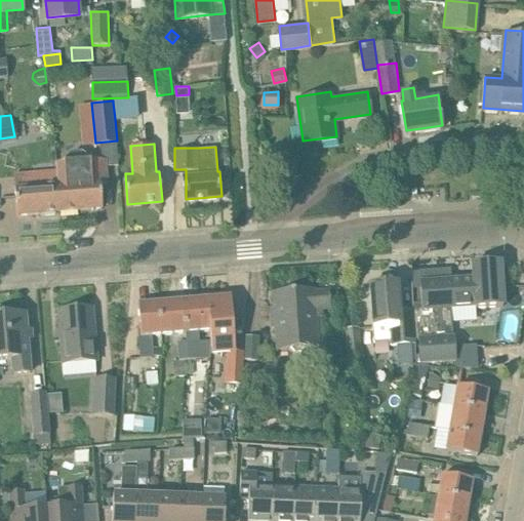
[(68,163),(55,164),(56,183),(58,209),(102,205),(99,181),(109,181),(107,160),(89,162),(89,156),(85,152),(82,150),(77,149),(73,150),(69,153),(67,158),(68,163)]
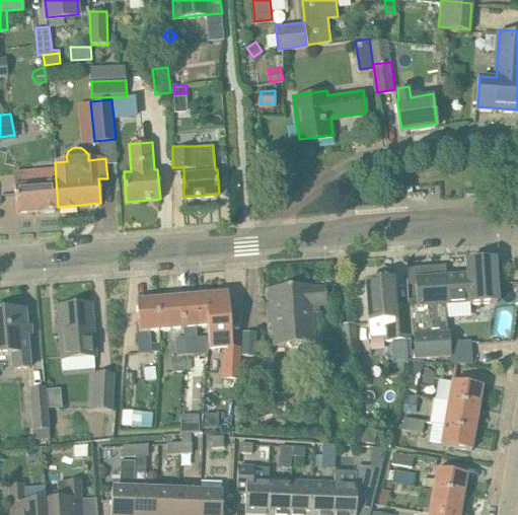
[(14,177),(17,210),(58,207),(56,180),(34,182),(33,176),(14,177)]
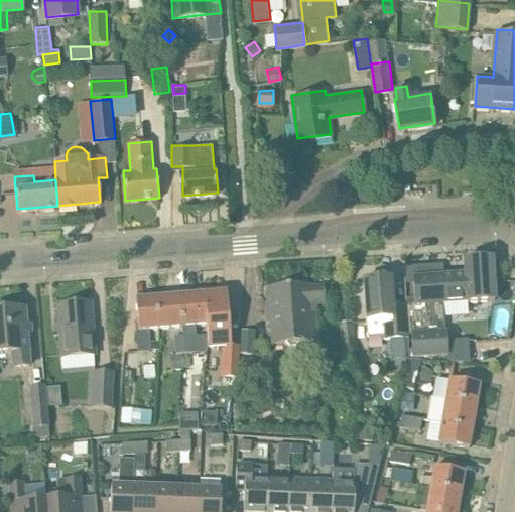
[(414,298),(414,301),(407,301),(409,333),(413,333),(414,356),(449,353),(447,328),(446,328),(445,300),(468,298),(468,299),(495,297),(493,255),(465,257),(466,270),(445,272),(444,260),(410,263),(411,274),(412,274),(413,283),(410,283),(411,297),(414,298)]
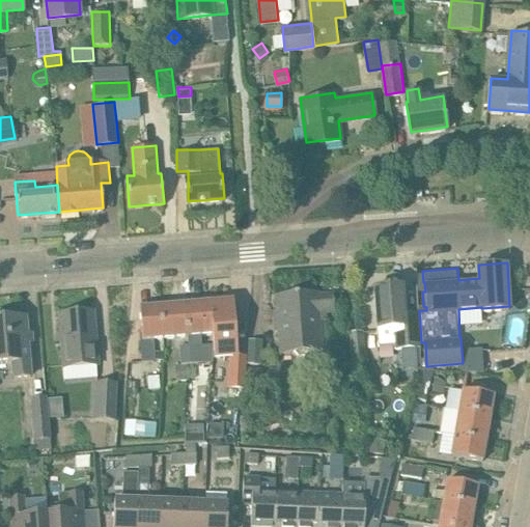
[(395,341),(395,345),(419,344),(418,313),(406,314),(403,283),(375,285),(379,342),(395,341)]
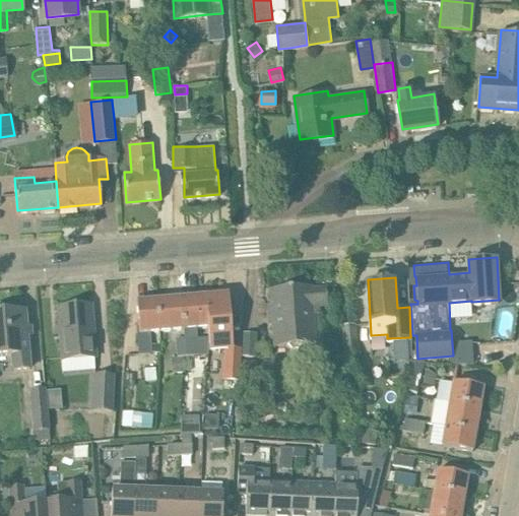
[(272,286),(273,312),(312,309),(312,311),(320,311),(319,303),(327,302),(326,285),(310,286),(310,284),(272,286)]
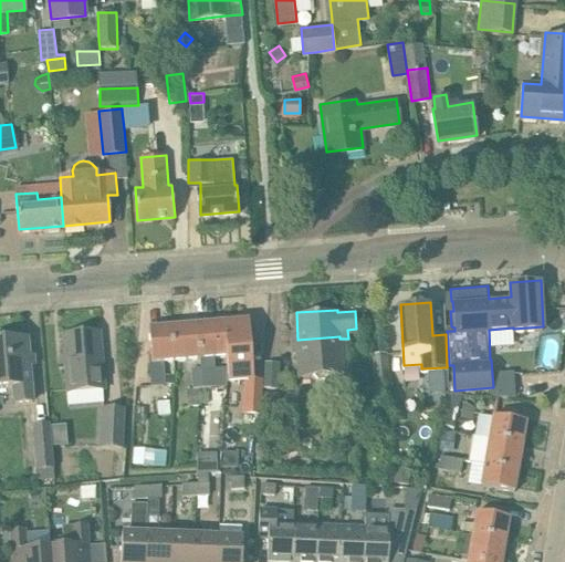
[(248,318),(225,319),(228,354),(229,364),(228,378),(254,376),(252,352),(250,352),(248,318)]
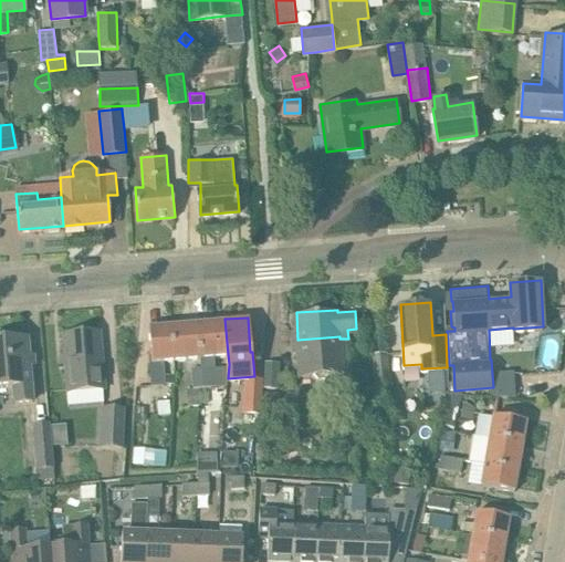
[(217,365),(215,355),(228,354),(225,319),(200,321),(202,355),(203,366),(205,385),(227,384),(228,378),(229,364),(217,365)]
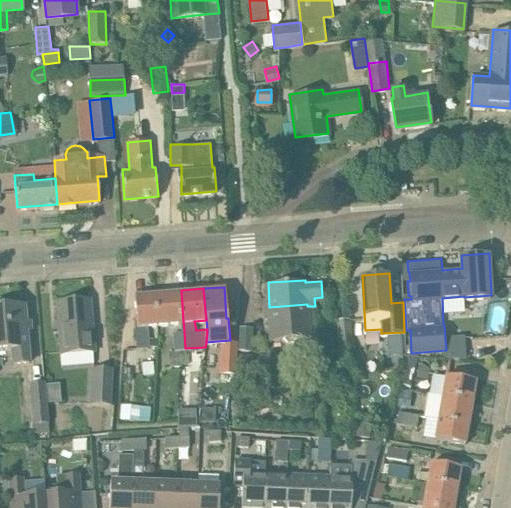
[(158,292),(161,323),(169,322),(183,321),(181,290),(158,292)]
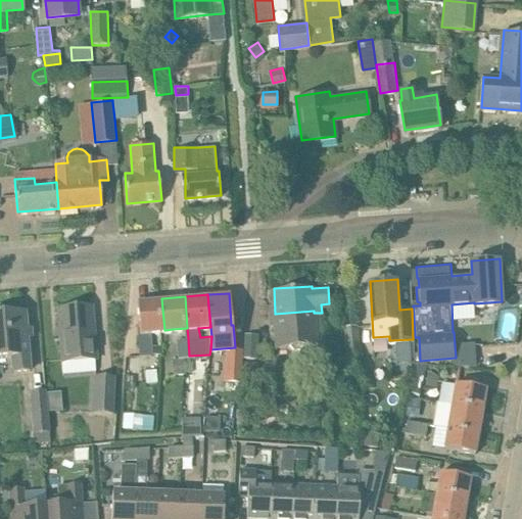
[(161,298),(139,299),(141,332),(139,332),(141,354),(152,352),(150,331),(164,330),(161,298)]
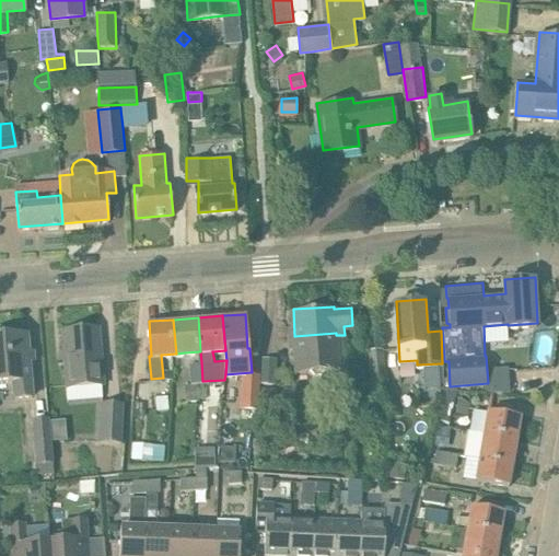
[(65,358),(67,384),(68,397),(103,396),(102,381),(104,381),(100,326),(62,329),(63,349),(57,350),(58,359),(65,358)]
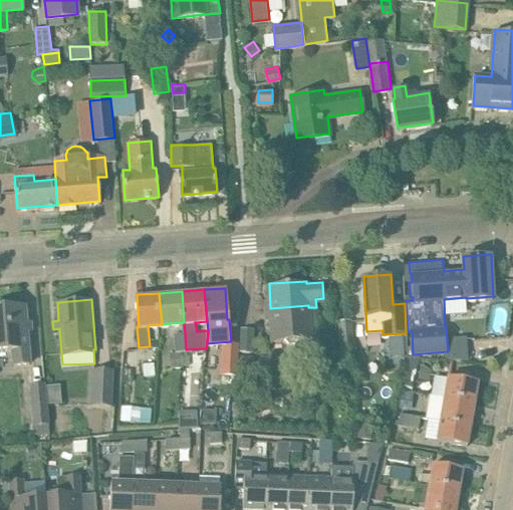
[(0,306),(0,348),(12,348),(13,363),(30,361),(25,304),(0,306)]
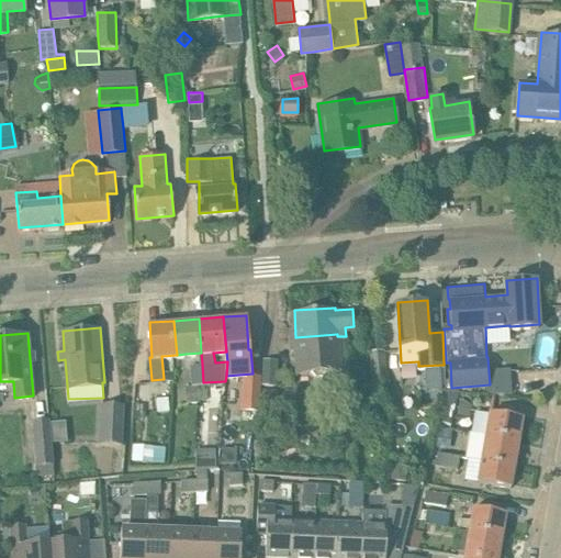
[(339,367),(337,336),(337,334),(295,337),(299,370),(339,367)]
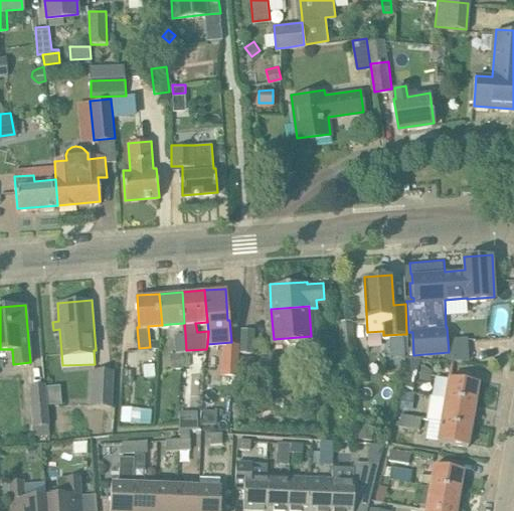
[(354,319),(339,320),(341,353),(356,352),(354,319)]
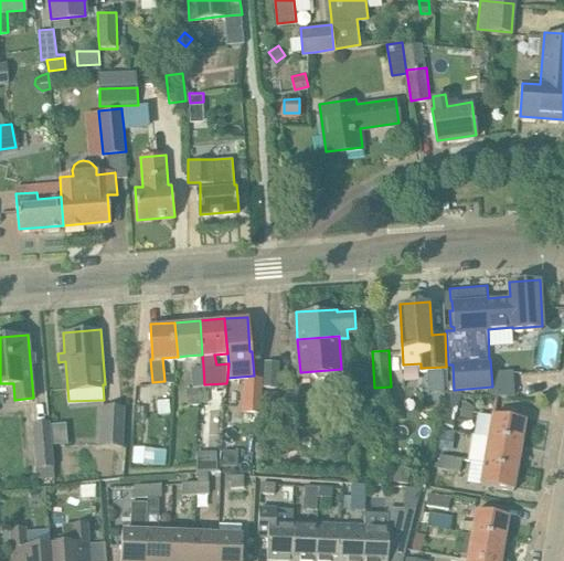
[(266,383),(279,383),(280,357),(267,357),(266,383)]
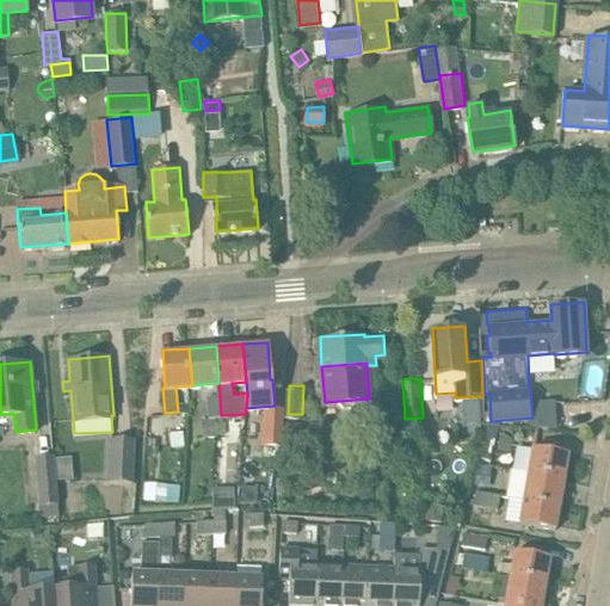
[(221,415),(220,395),(208,396),(209,416),(202,416),(203,436),(219,434),(216,415),(221,415)]
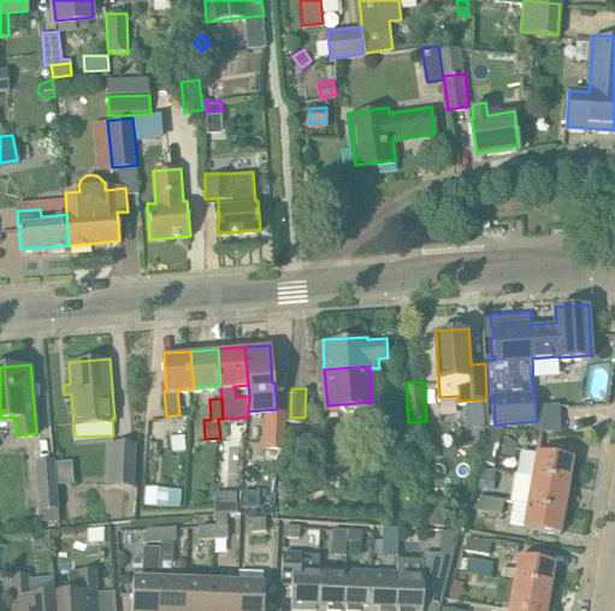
[(268,446),(284,446),(287,414),(270,414),(268,446)]
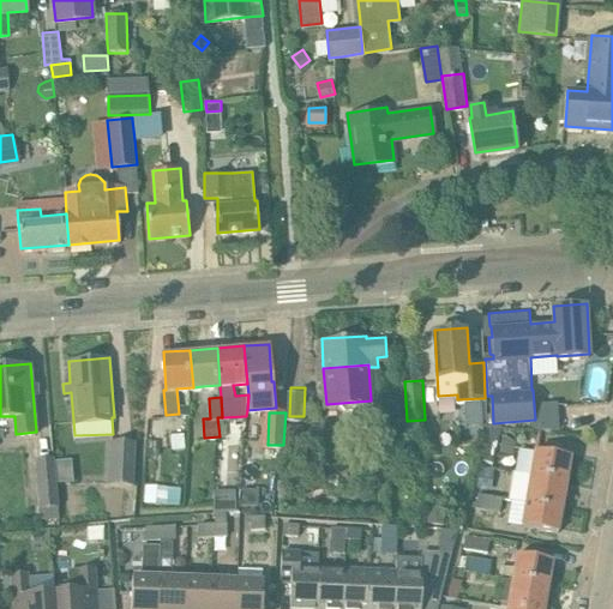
[(488,432),(481,454),(496,458),(502,435),(488,432)]
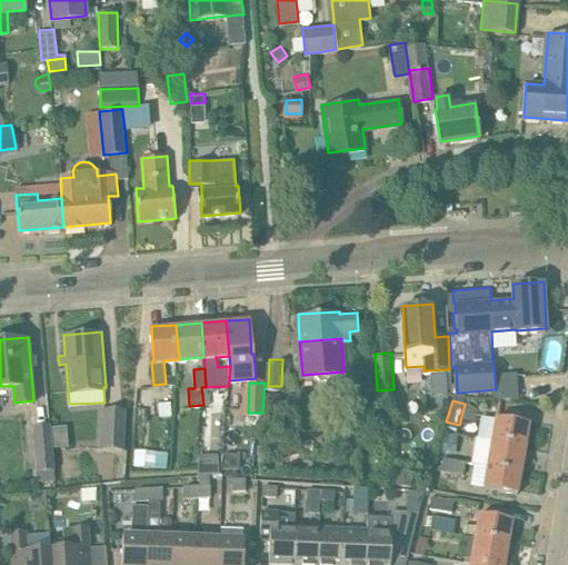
[(407,405),(396,406),(396,419),(407,419),(407,405)]
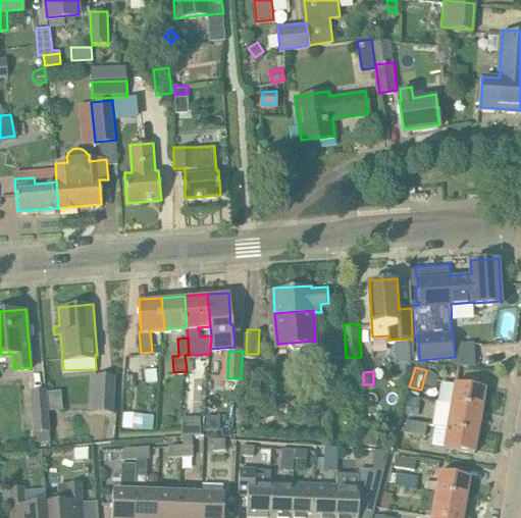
[(95,373),(92,411),(113,413),(115,375),(95,373)]
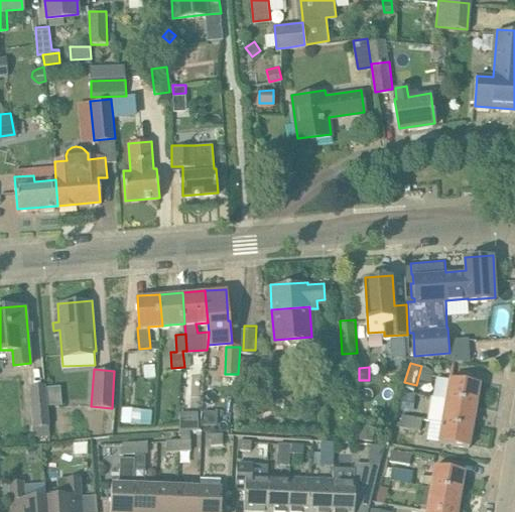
[(355,384),(355,373),(342,374),(343,384),(355,384)]
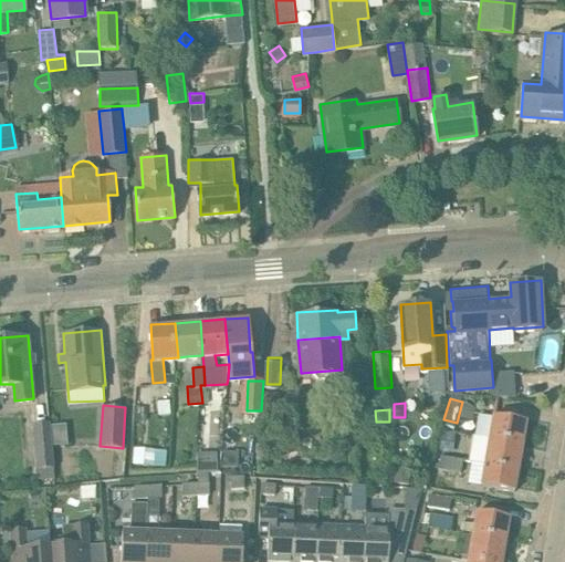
[(352,412),(336,413),(338,441),(354,440),(352,412)]
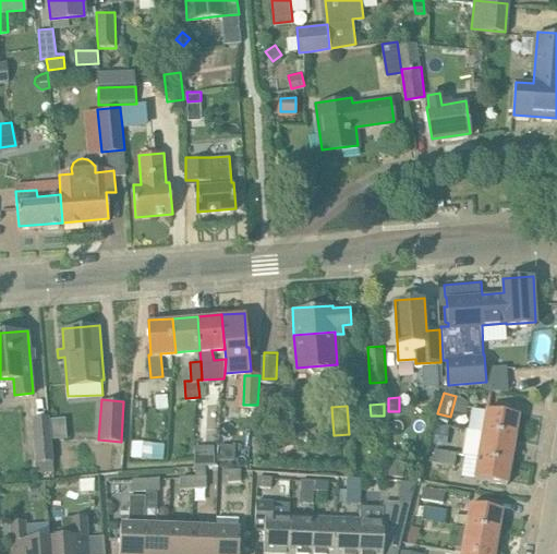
[(520,412),(487,406),(483,429),(517,435),(520,412)]
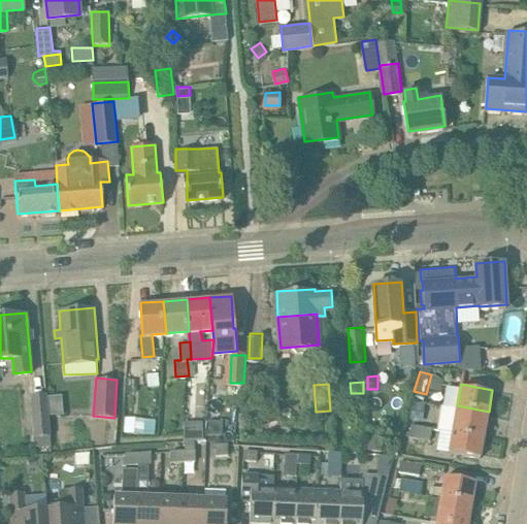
[(50,434),(51,434),(50,426),(46,394),(30,395),(34,436),(33,436),(34,446),(51,444),(50,434)]
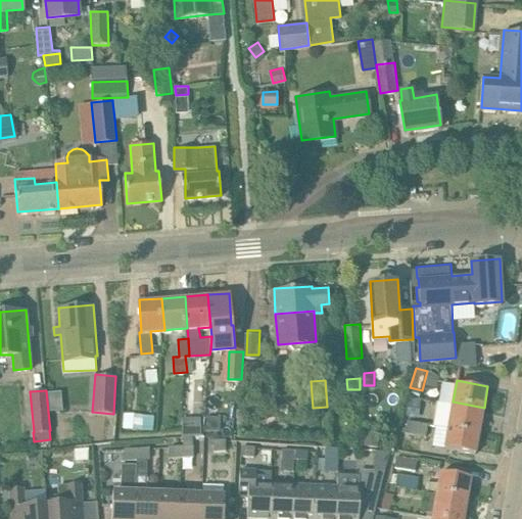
[(407,396),(405,413),(419,415),(422,398),(407,396)]
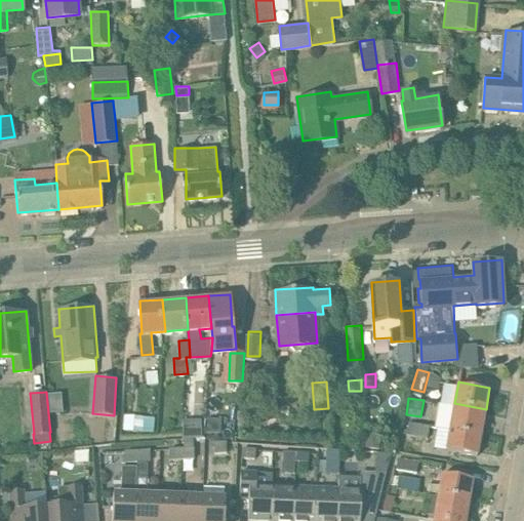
[(486,409),(454,403),(450,425),(482,431),(486,409)]
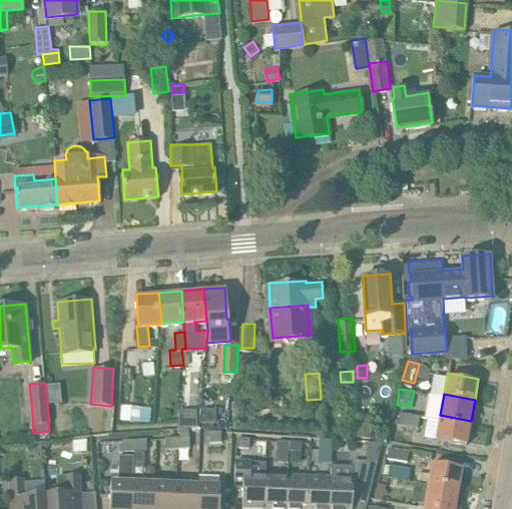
[(123,402),(122,417),(151,419),(152,405),(123,402)]
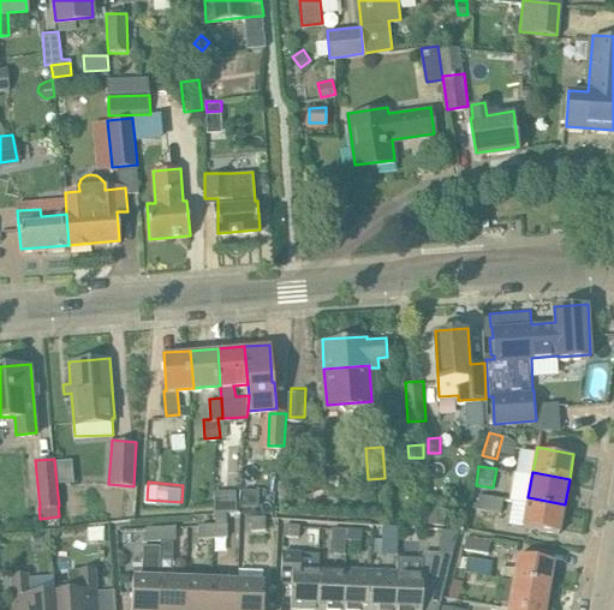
[(236,486),(214,486),(214,509),(236,509),(236,486)]
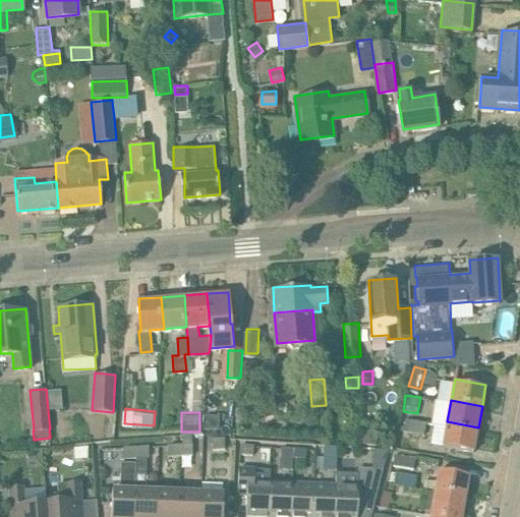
[(405,417),(403,429),(414,432),(416,419),(405,417)]
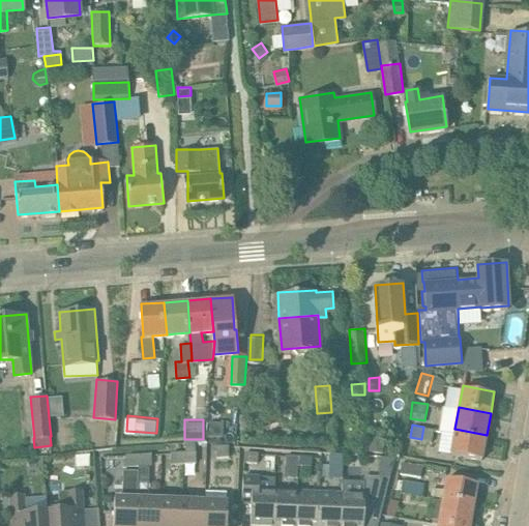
[(423,427),(421,439),(432,441),(434,428),(423,427)]
